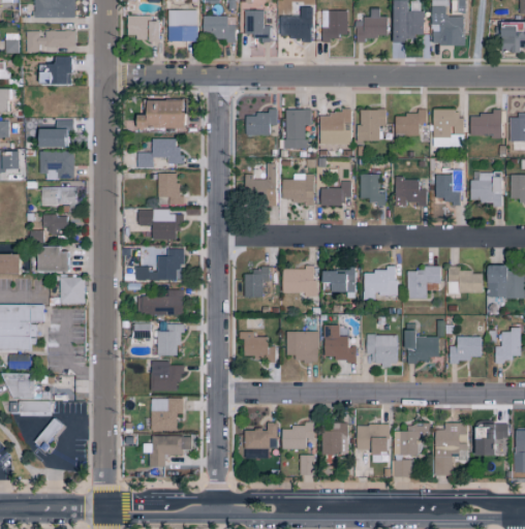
[(34,0),(35,18),(74,17),(74,0),(34,0)]
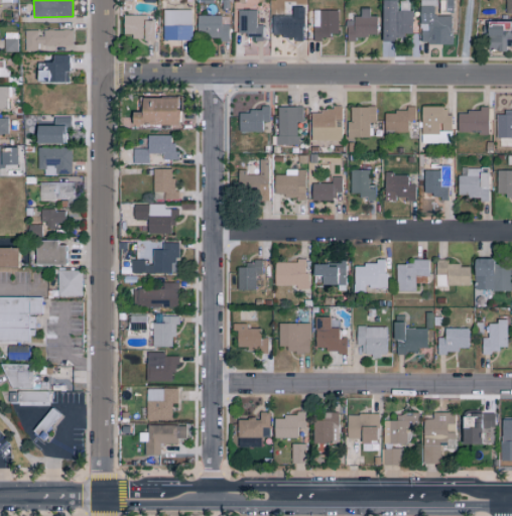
[(413,35),(413,11),(399,11),(398,0),(384,0),(384,41),(398,41),(398,35),(413,35)]
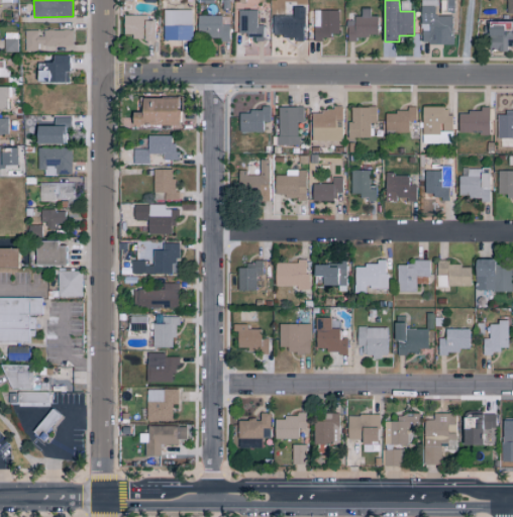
[(453,16),(438,16),(438,0),(422,0),(422,43),(453,44),(453,16)]
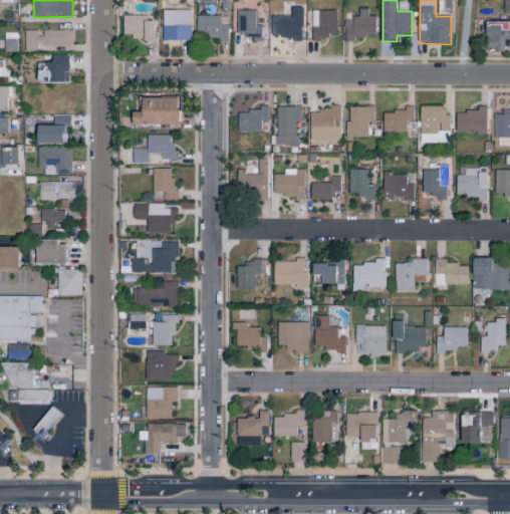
[(376,37),(376,16),(369,16),(369,8),(359,9),(359,18),(345,18),(346,38),(376,37)]
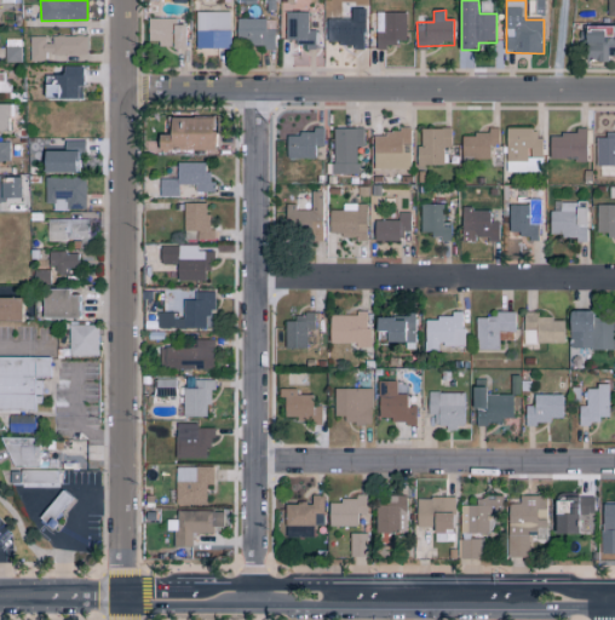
[(233,49),(233,12),(197,12),(197,49),(233,49)]
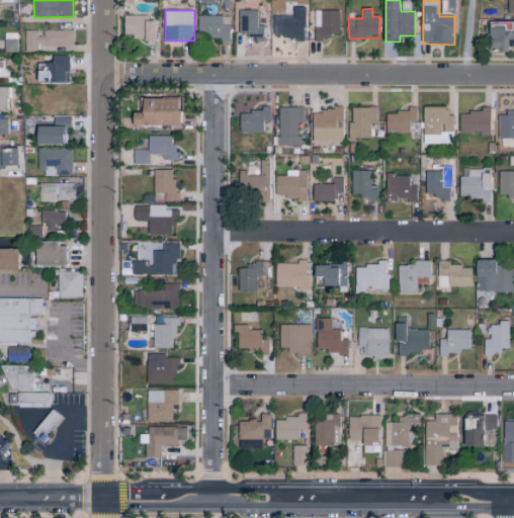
[(340,10),(316,11),(316,37),(341,37),(340,10)]
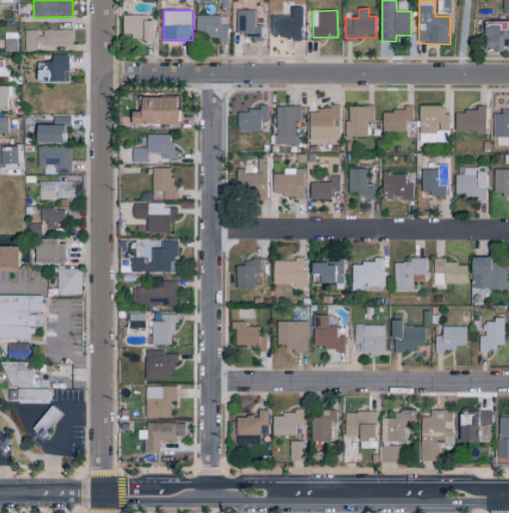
[(237,33),(246,33),(246,39),(263,39),(263,25),(257,25),(257,11),(237,11),(237,33)]
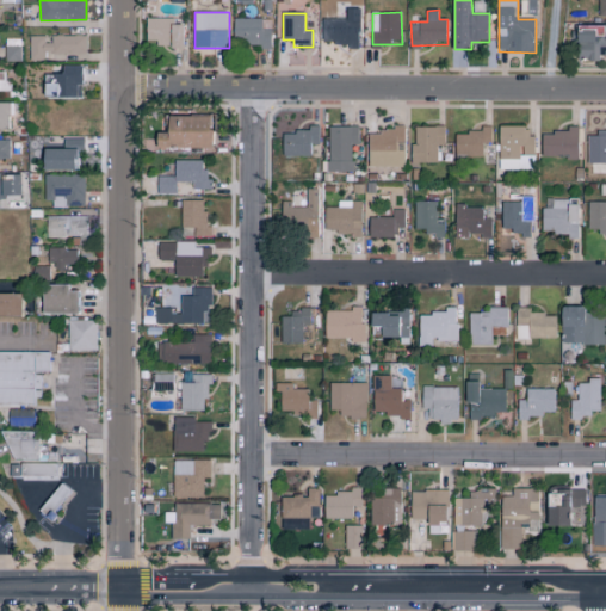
[(147,41),(158,41),(158,47),(184,48),(185,25),(175,25),(175,19),(148,18),(147,41)]
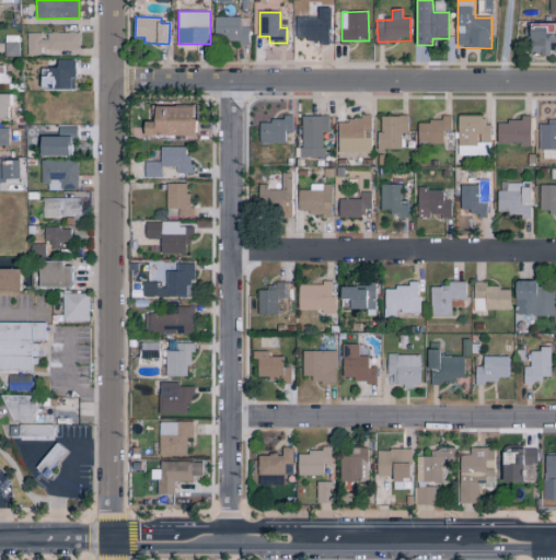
[(241,18),(216,16),(216,37),(224,37),(224,44),(250,44),(250,26),(241,26),(241,18)]
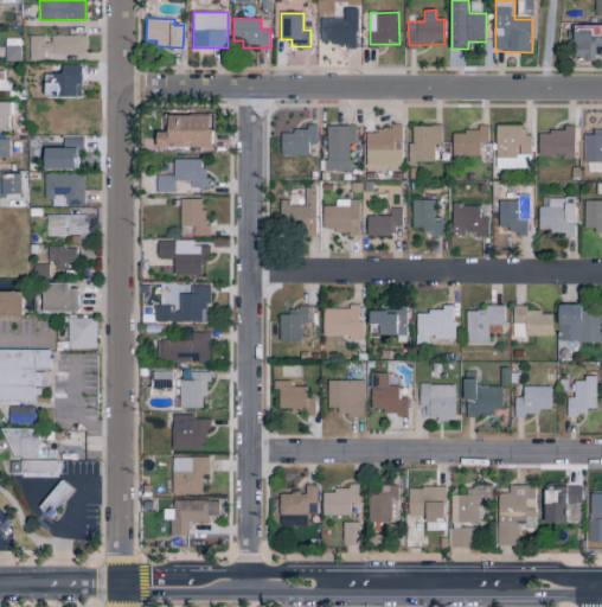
[(321,19),(322,43),(346,43),(346,49),(358,49),(358,18),(321,19)]
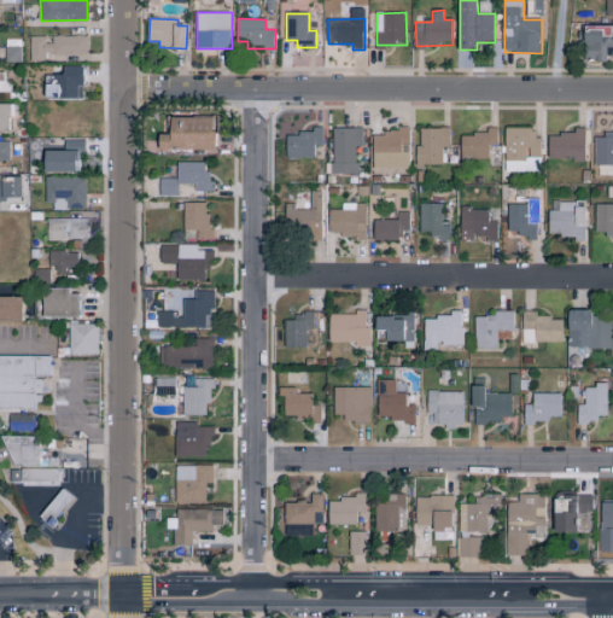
[(612,25),(585,27),(587,62),(608,62),(608,56),(612,56),(612,25)]
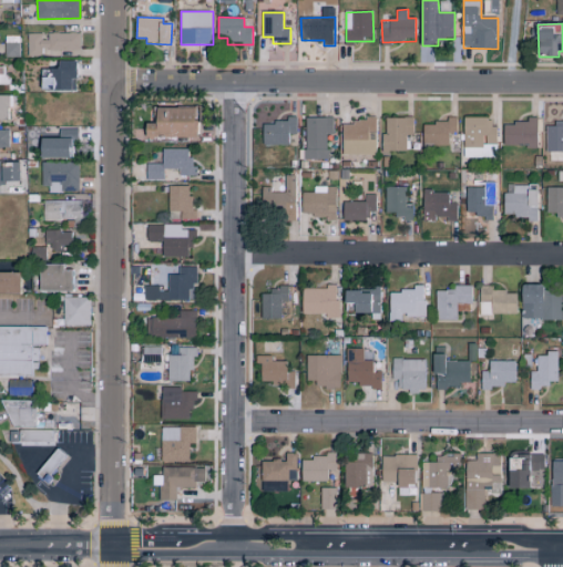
[(28,33),(29,55),(43,55),(43,49),(81,49),(81,32),(45,33),(28,33)]
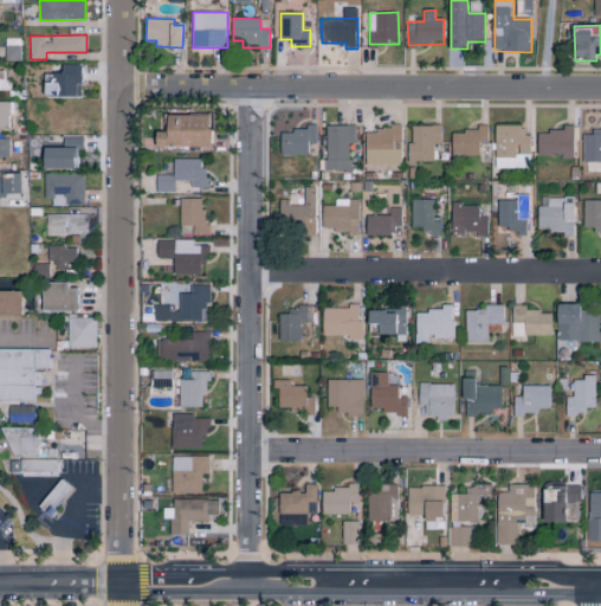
[(21,60),(21,38),(7,38),(6,60),(21,60)]
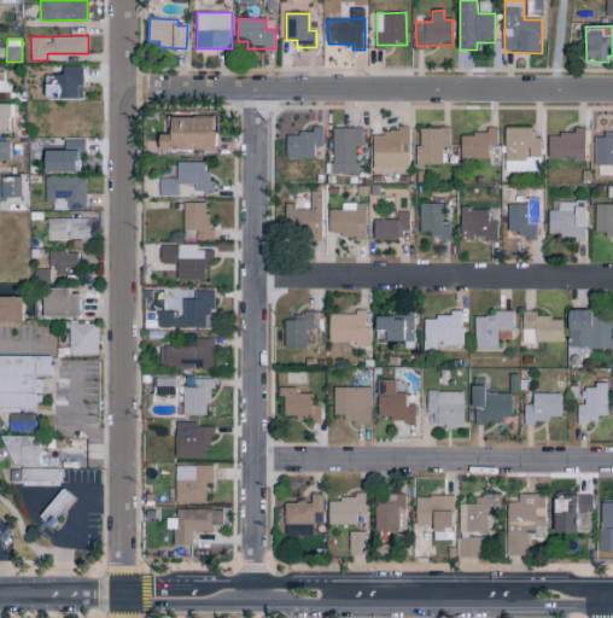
[(83,64),(65,65),(65,73),(54,73),(54,82),(46,82),(47,97),(85,97),(83,64)]
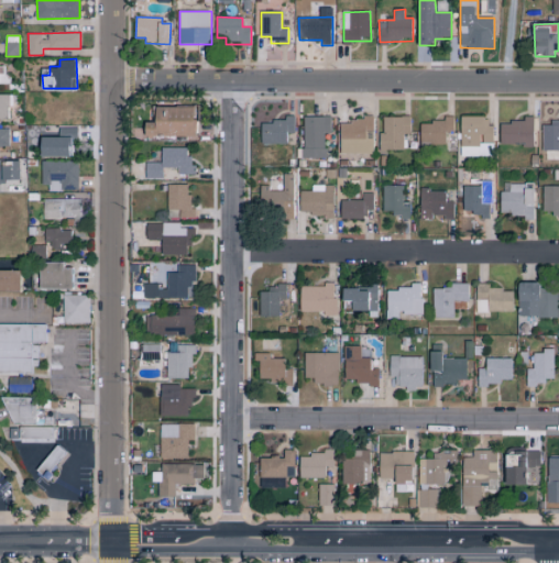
[(10,74),(6,74),(4,65),(0,64),(0,83),(10,83),(10,74)]
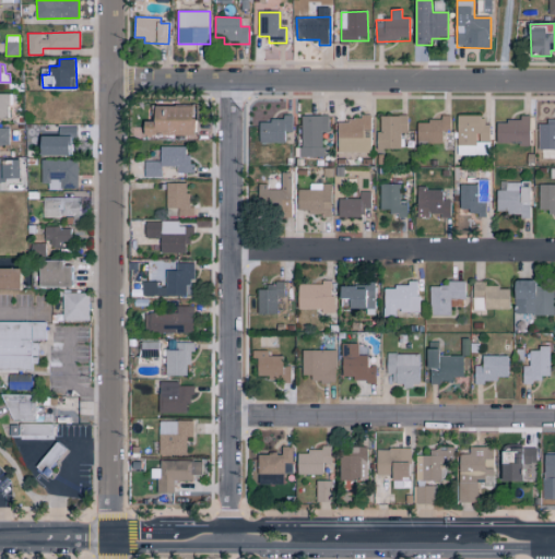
[(0,120),(10,120),(9,92),(0,92),(0,120)]
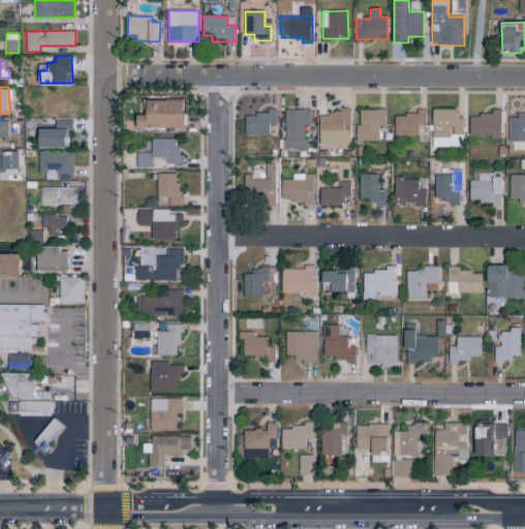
[(185,127),(184,98),(147,99),(147,114),(136,114),(137,128),(185,127)]
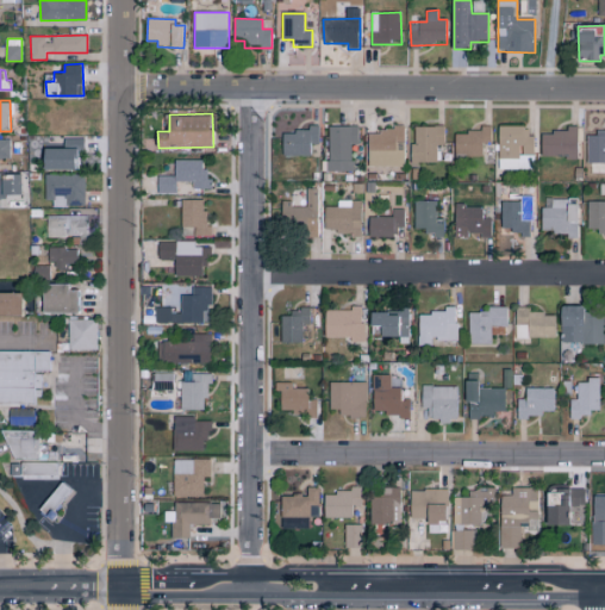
[(284,131),(284,155),(311,155),(311,143),(319,143),(320,125),(309,125),(309,131),(284,131)]
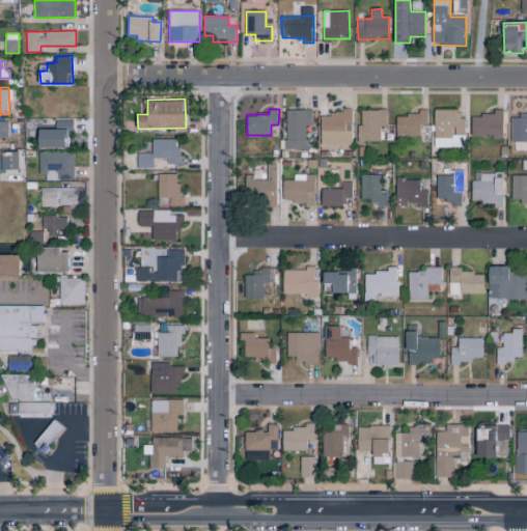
[(287,148),(308,148),(307,124),(313,124),(312,109),(286,109),(287,148)]
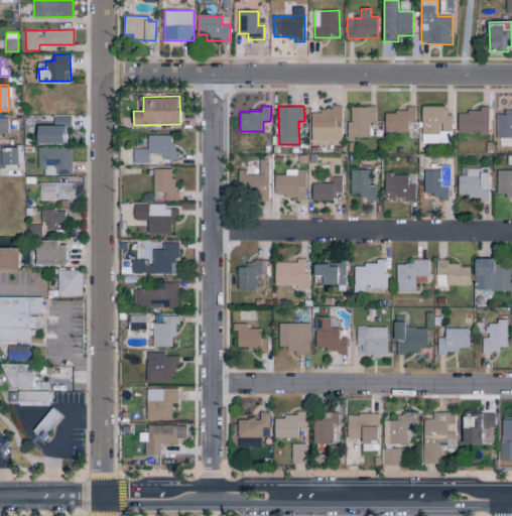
[(350,106),(350,137),(370,137),(370,122),(376,122),(376,106),(350,106)]
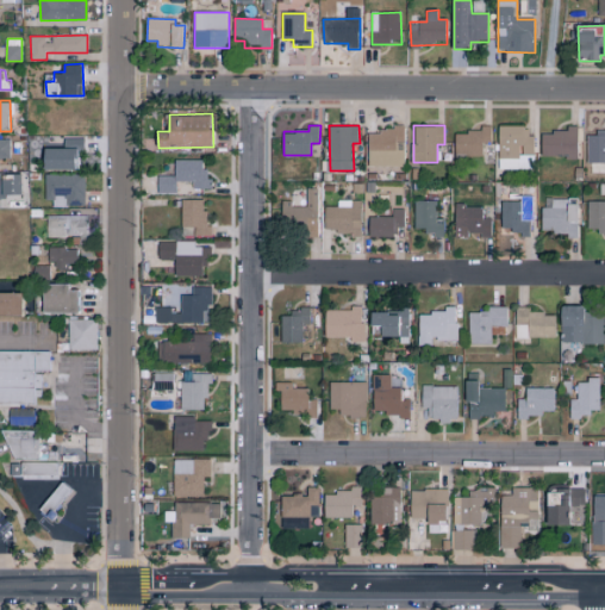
[(528,125),(500,125),(499,168),(534,168),(535,136),(528,136),(528,125)]
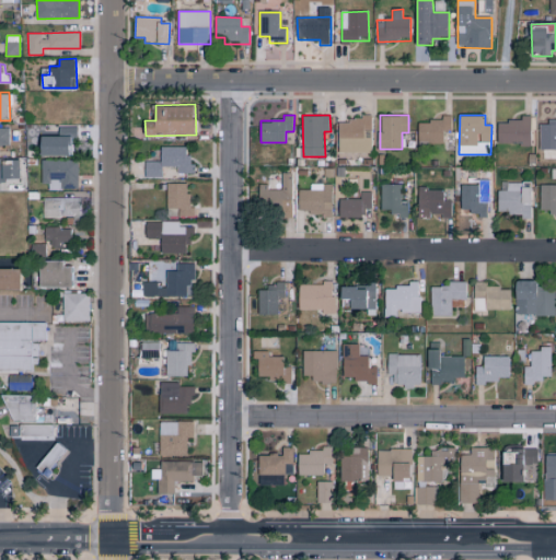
[(498,142),(531,143),(531,116),(521,115),(521,121),(499,120),(498,142)]
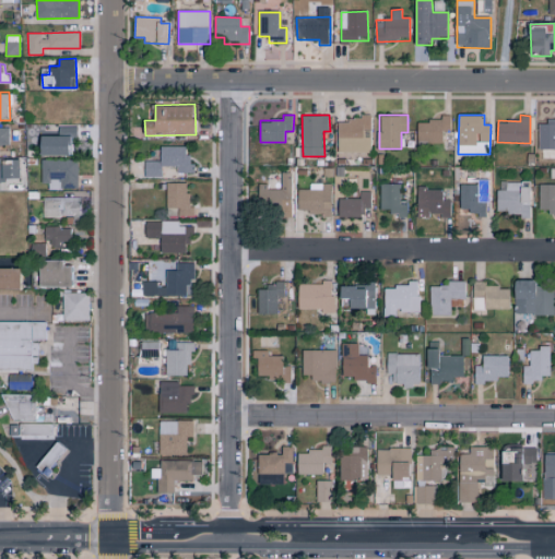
[(338,118),(339,153),(372,152),(372,118),(338,118)]
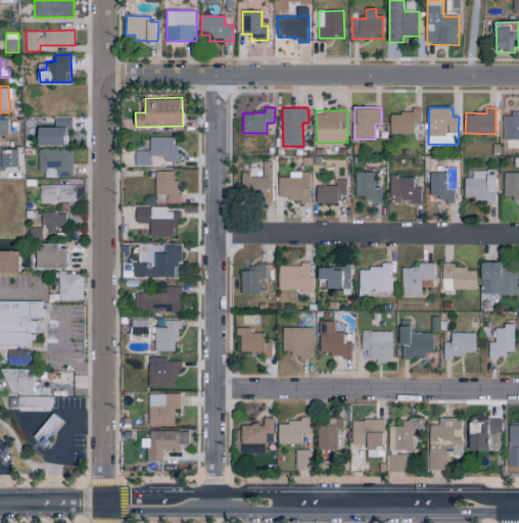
[(391,110),(391,133),(415,133),(415,124),(422,124),(422,111),(391,110)]
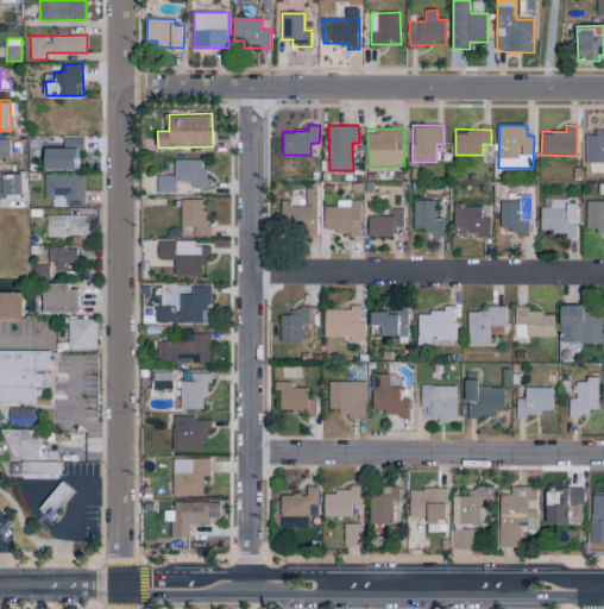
[(587,163),(603,162),(603,132),(587,132),(587,163)]
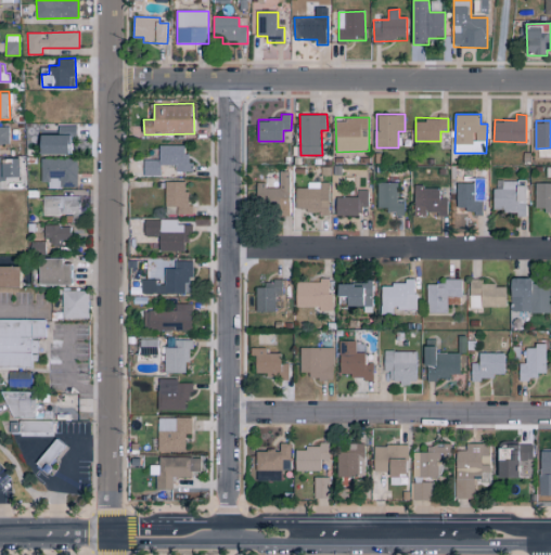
[(9,127),(0,126),(0,144),(9,144),(9,127)]
